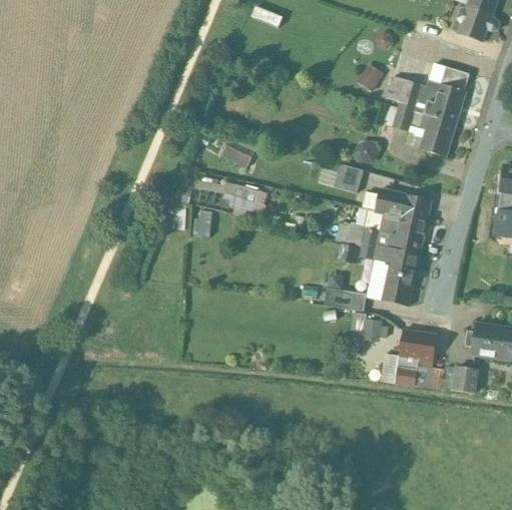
[(467,0),(465,7),(459,8),(456,17),(460,22),(457,31),(482,40),(486,28),(491,30),(496,28),(499,22),(495,18),(490,17),(496,0),(467,0)]
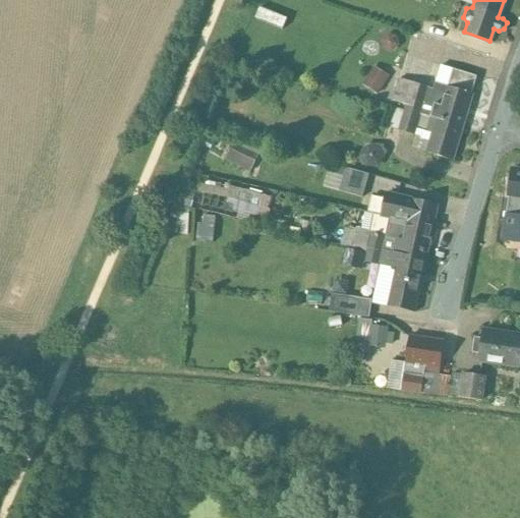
[(372,62),(362,81),(379,90),(389,70),(372,62)]
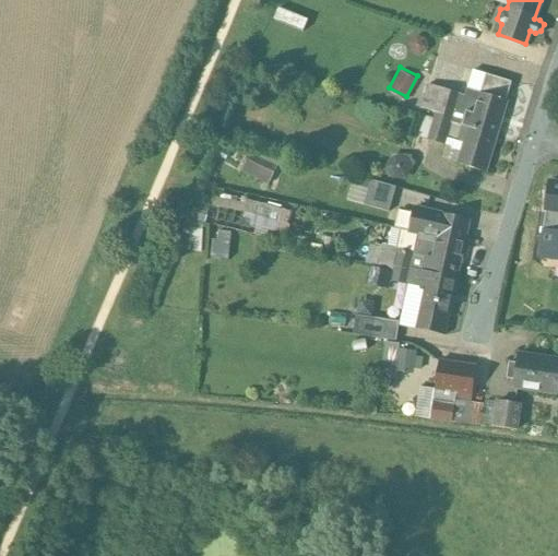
[(510,86),(487,80),(484,93),(506,99),(510,86)]
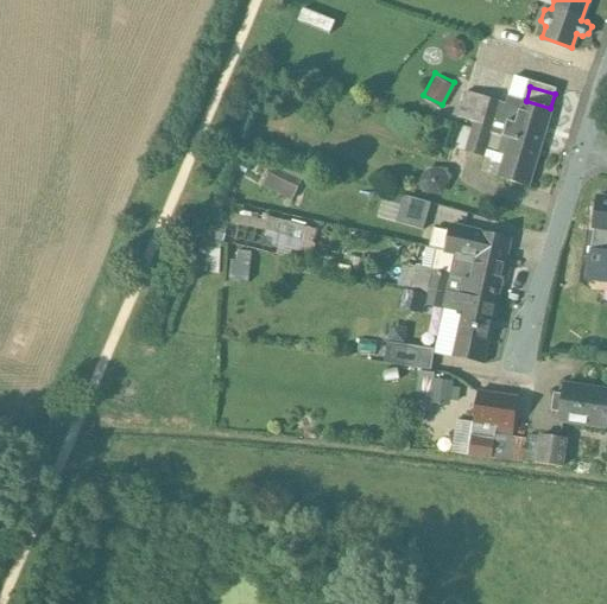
[(498,102),(465,93),(456,118),(491,128),(498,102)]
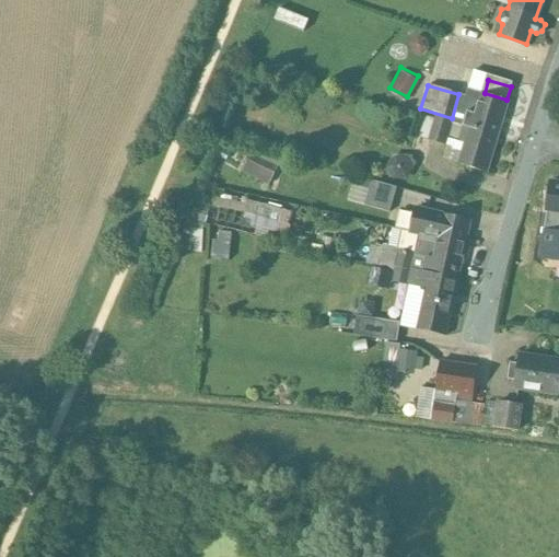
[(485,93),(478,91),(473,112),(466,109),(462,124),(497,134),(507,100),(485,93)]
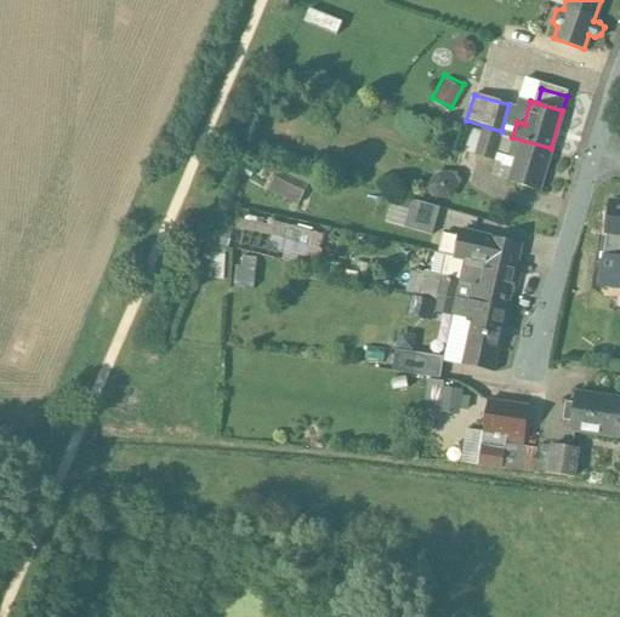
[(482,131),(466,126),(460,148),(476,152),(482,131)]
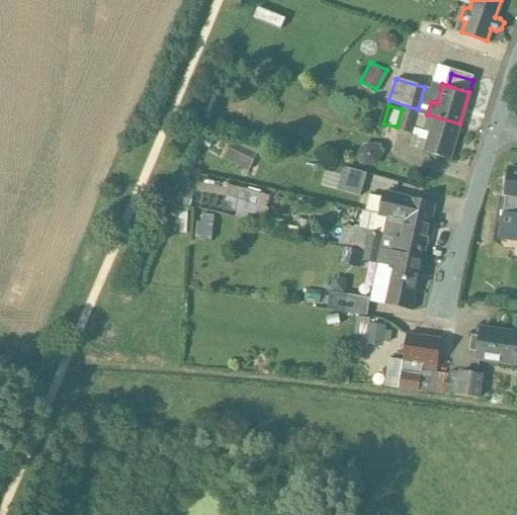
[(416,113),(406,110),(402,109),(397,126),(411,132),(416,113)]
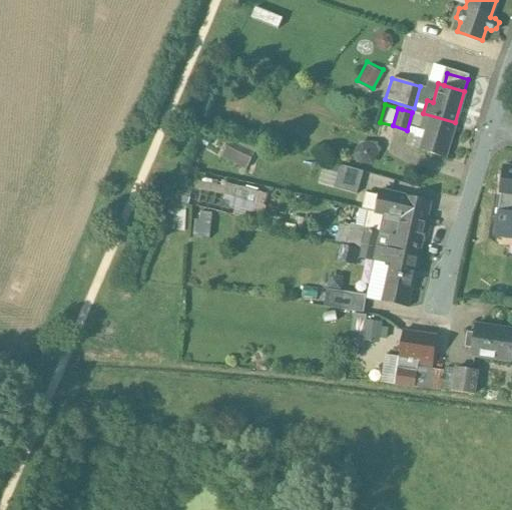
[(455,122),(423,113),(419,127),(425,129),(419,147),(445,155),(455,122)]
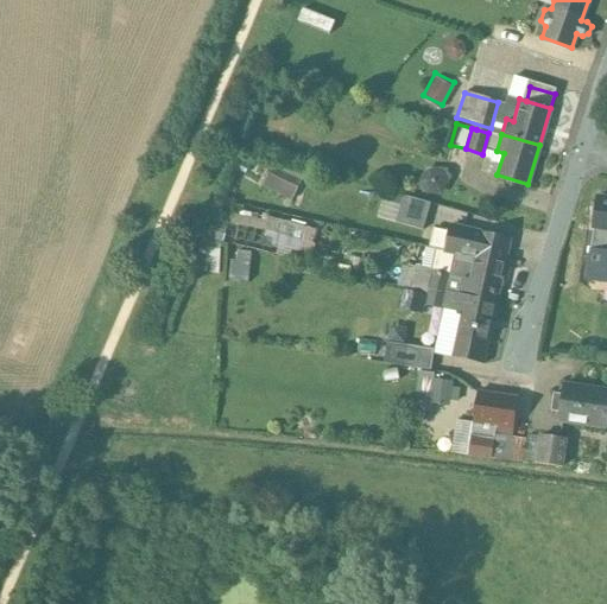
[(428,161),(418,183),(440,192),(449,171),(428,161)]
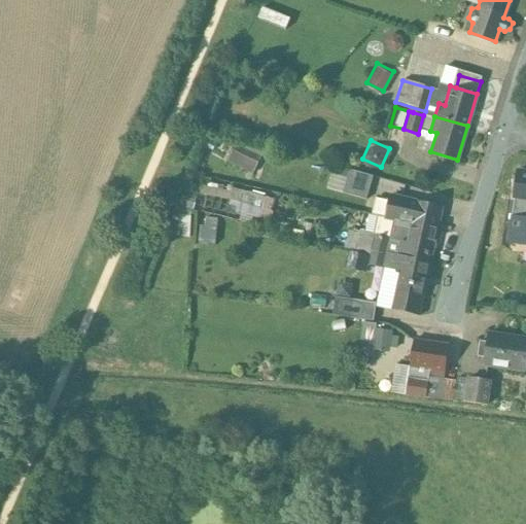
[(259,158),(263,151),(237,141),(235,147),(259,158)]
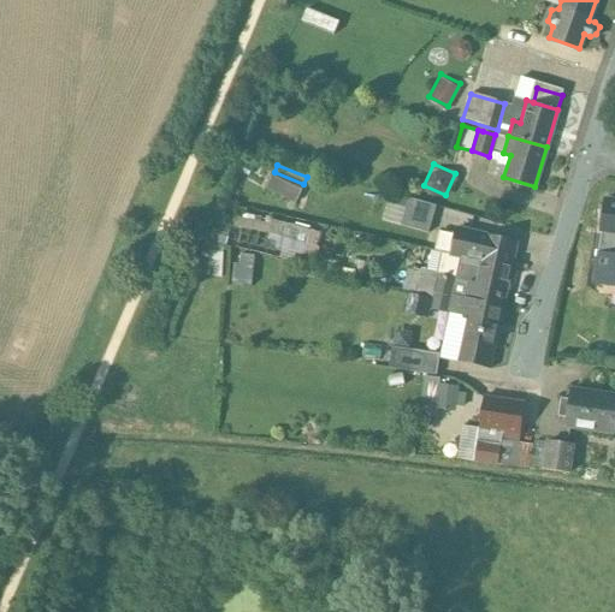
[(271,173),(265,185),(297,200),(303,186),(271,173)]
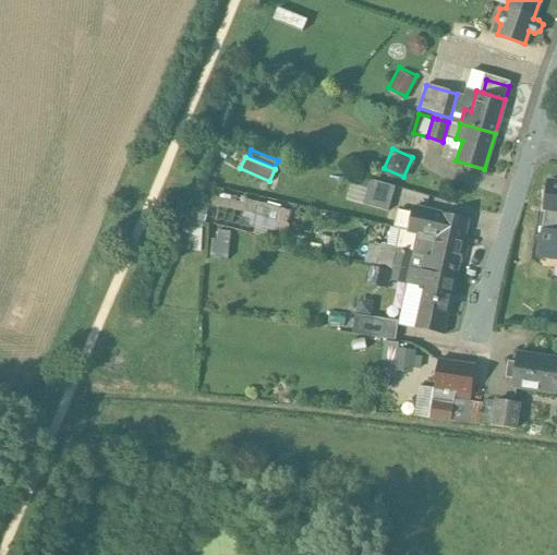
[(396,184),(354,172),(348,195),(389,207),(396,184)]
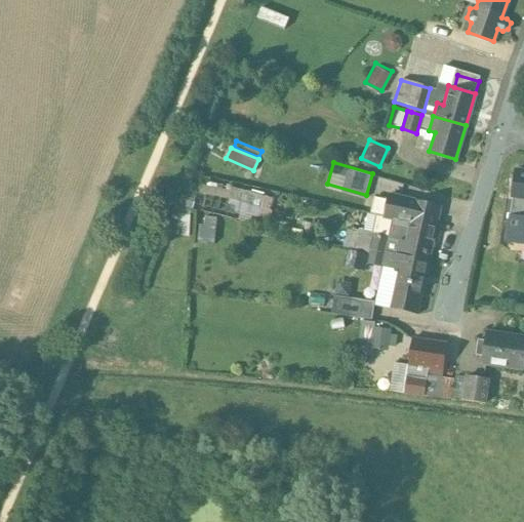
[(523,169),(516,168),(511,206),(510,214),(523,216),(523,169)]
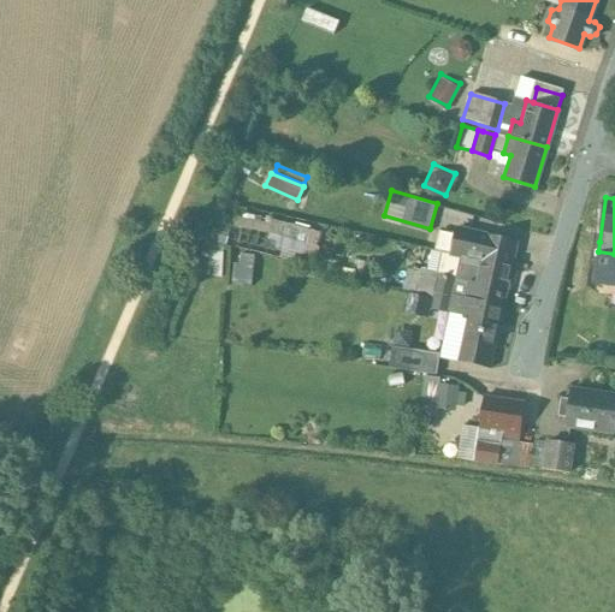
[(516,241),(456,227),(451,251),(462,254),(512,265),(516,241)]
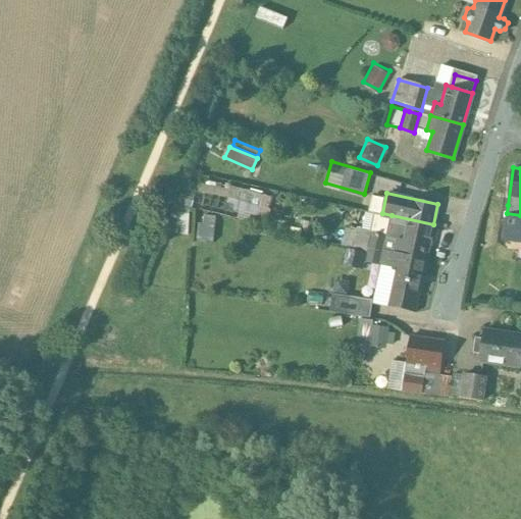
[(433,224),(392,215),(387,232),(385,232),(382,248),(426,257),(433,224)]
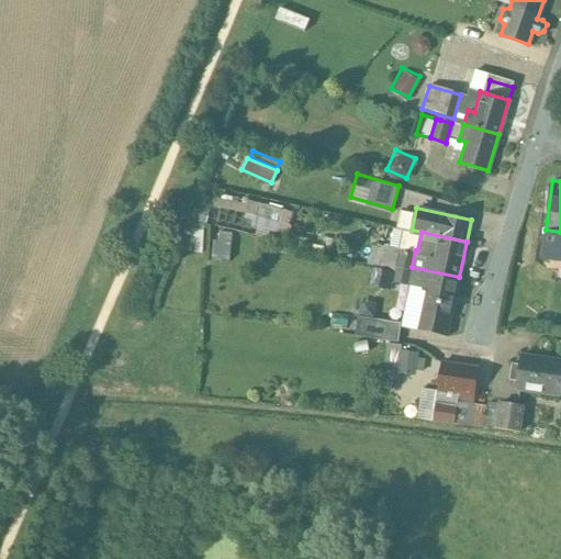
[(400,247),(384,244),(380,265),(395,269),(396,265),(400,247)]
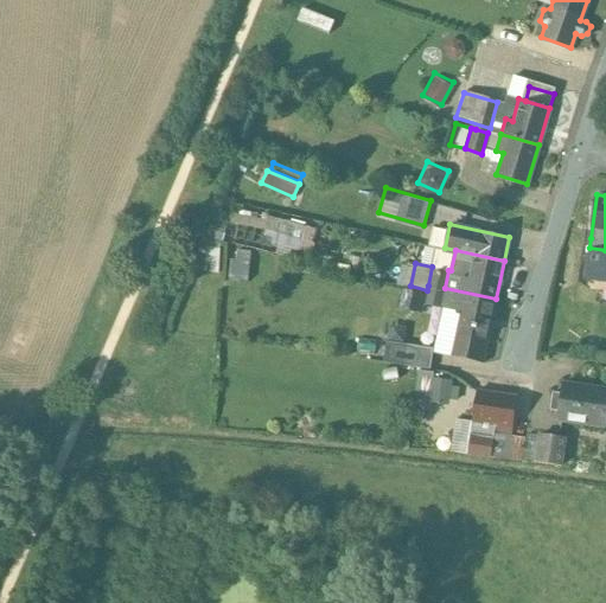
[(448,270),(432,267),(428,286),(445,288),(448,270)]
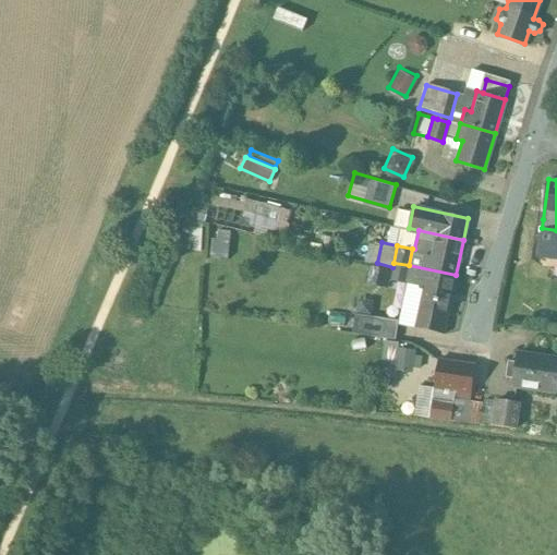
[(456,275),(409,265),(406,281),(423,286),(414,325),(445,332),(456,275)]
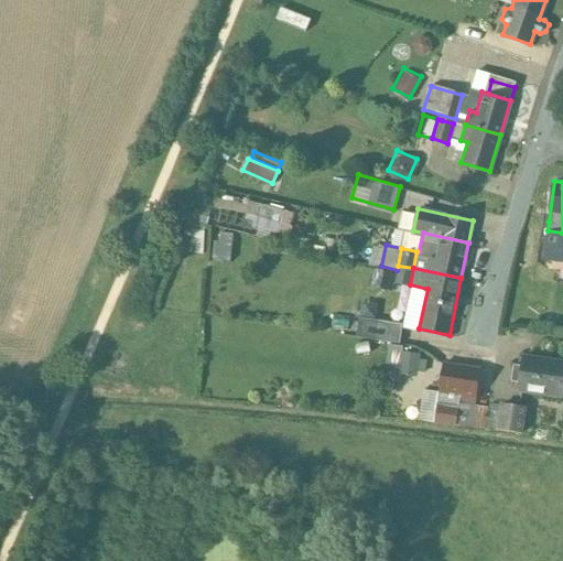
[(401,322),(358,315),(356,335),(399,342),(401,322)]
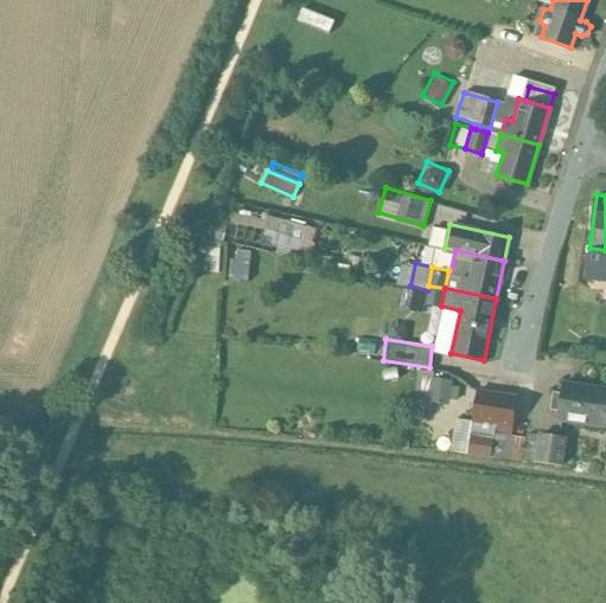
[(457,399),(459,378),(431,376),(429,397),(457,399)]
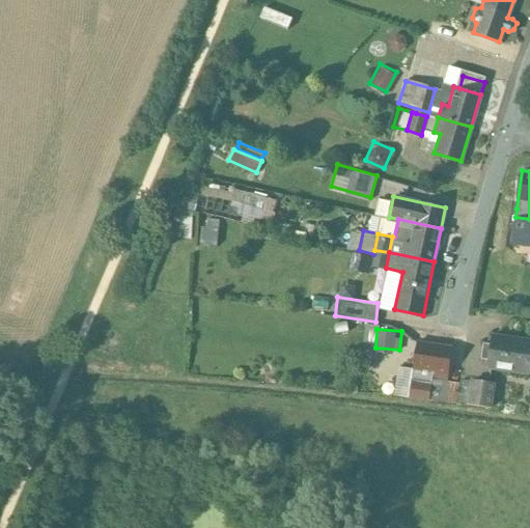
[(529,340),(494,335),(489,367),(529,373),(529,340)]
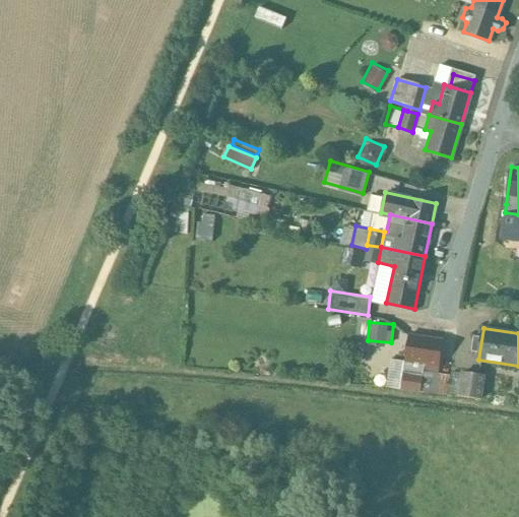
[(443,339),(409,334),(405,361),(424,364),(423,370),(438,372),(443,339)]
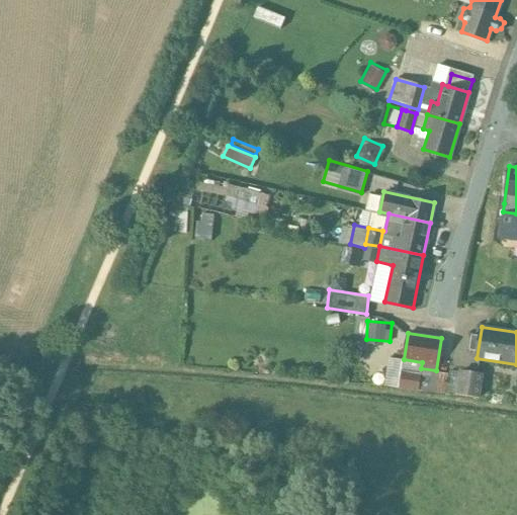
[(482,374),(449,369),(445,393),(479,398),(482,374)]
